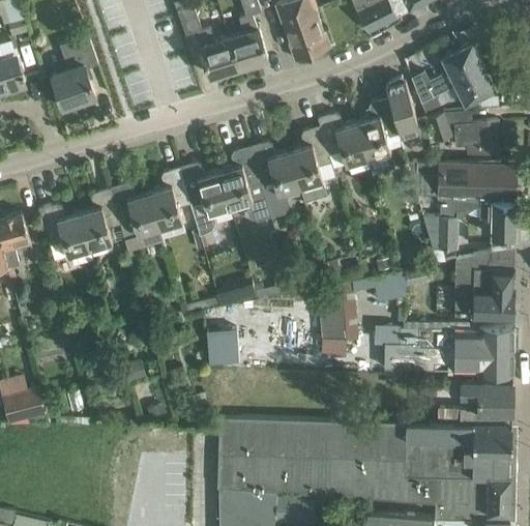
[(18,0),(1,0),(7,23),(23,19),(18,0)]
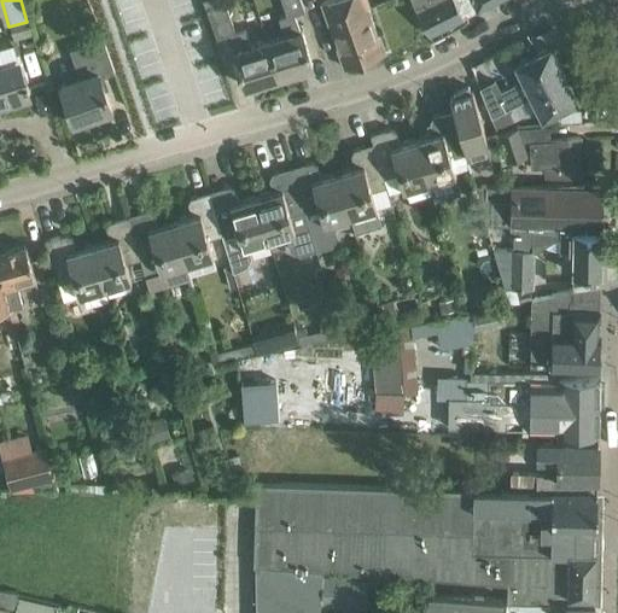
[(278,80),(266,45),(250,50),(245,34),(234,36),(223,5),(220,6),(217,0),(213,0),(203,4),(216,42),(229,39),(235,56),(232,56),(243,91),(278,80)]
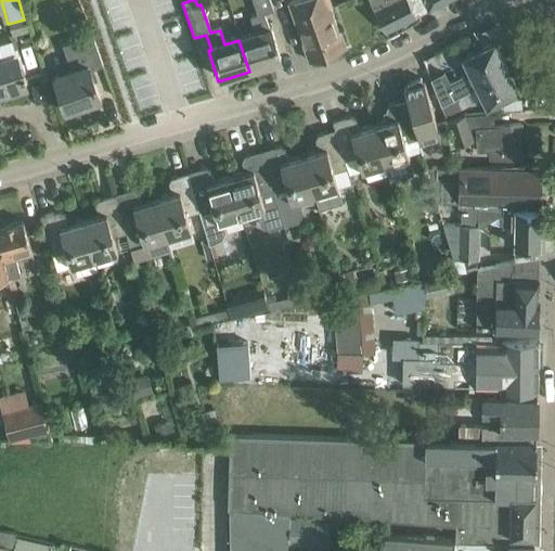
[(250,0),(257,17),(249,20),(255,36),(240,40),(249,72),(280,63),(270,31),(269,33),(263,17),(272,13),(267,0),(250,0)]
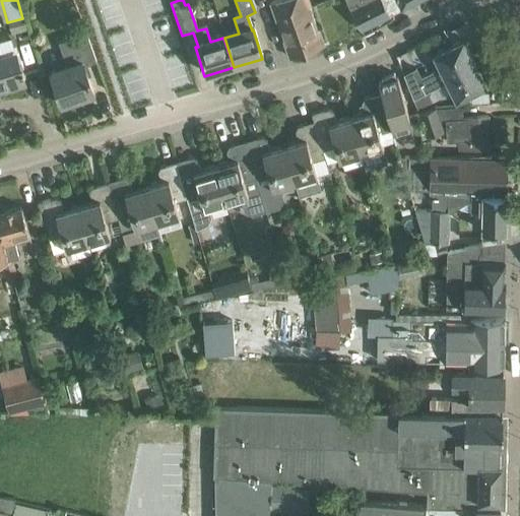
[(323,48),(317,28),(306,0),(286,0),(269,6),(288,60),(323,48)]
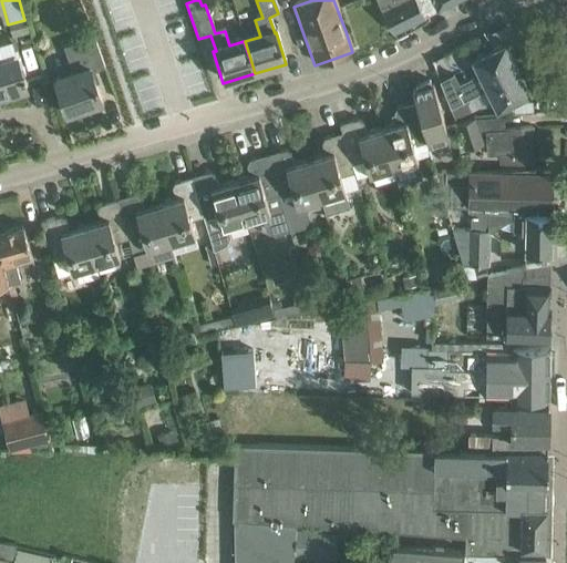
[(374,0),(378,6),(392,36),(463,0),(374,0)]
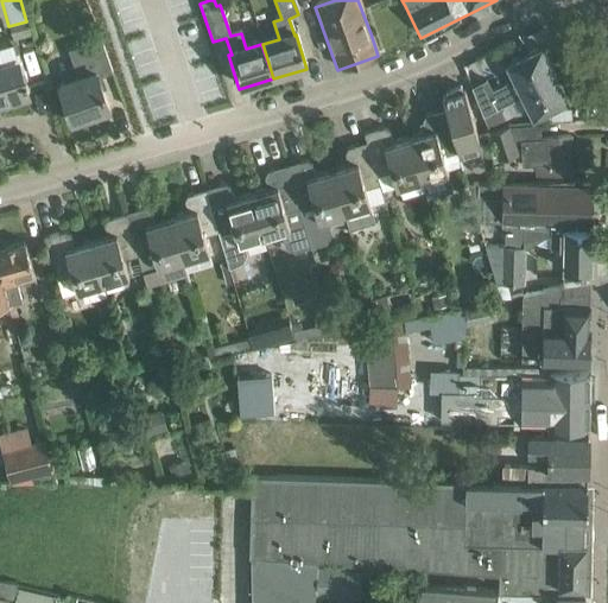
[(26,21),(8,26),(14,44),(32,38),(27,21),(26,21)]
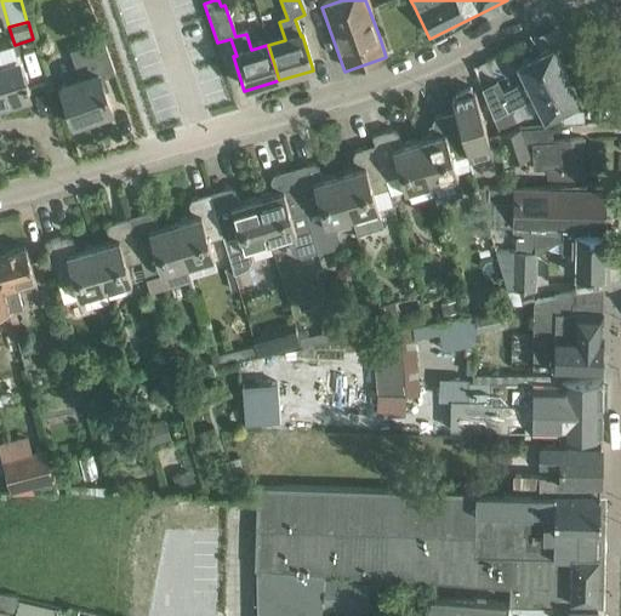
[(115,78),(107,55),(103,43),(69,55),(79,83),(61,90),(73,127),(110,114),(100,83),(115,78)]
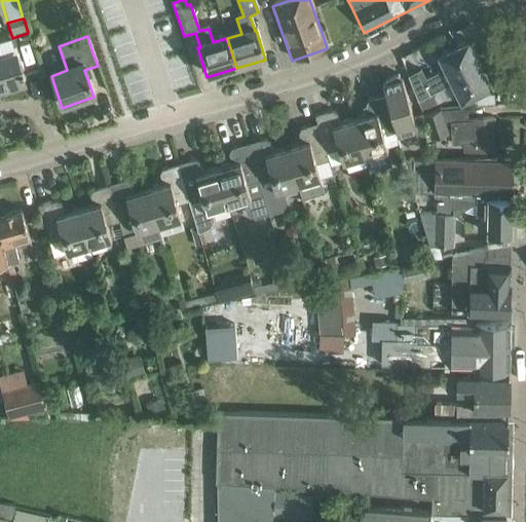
[(420,72),(407,79),(417,102),(417,104),(418,103),(481,72),(467,43),(450,51),(438,58),(445,72),(425,82),(420,72)]
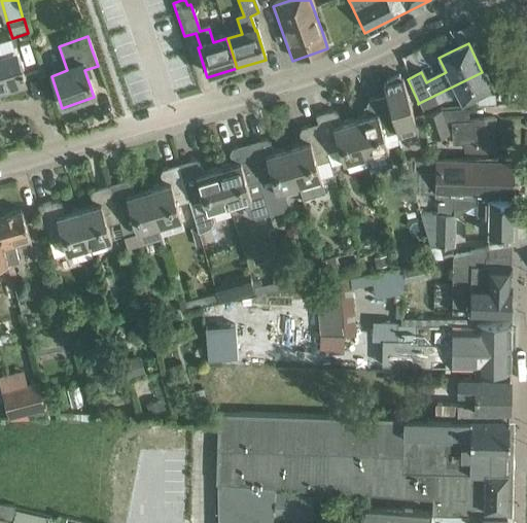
[(0,95),(25,88),(19,68),(14,57),(0,61),(0,95)]
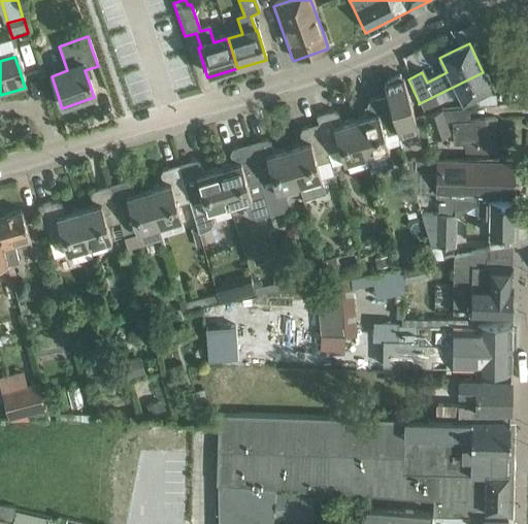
[(492,90),(483,72),(420,103),(424,112),(458,96),(462,104),(492,90)]
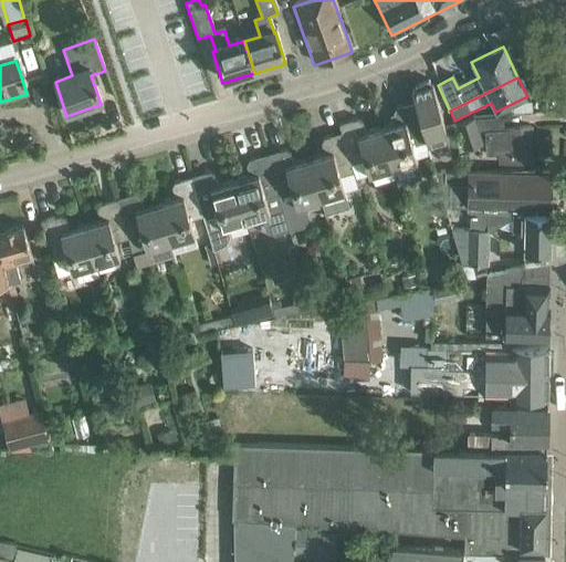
[(411,94),(415,105),(426,143),(427,147),(446,142),(448,152),(457,148),(454,125),(443,127),(432,87),(430,89),(428,83),(413,91),(415,93),(411,94)]
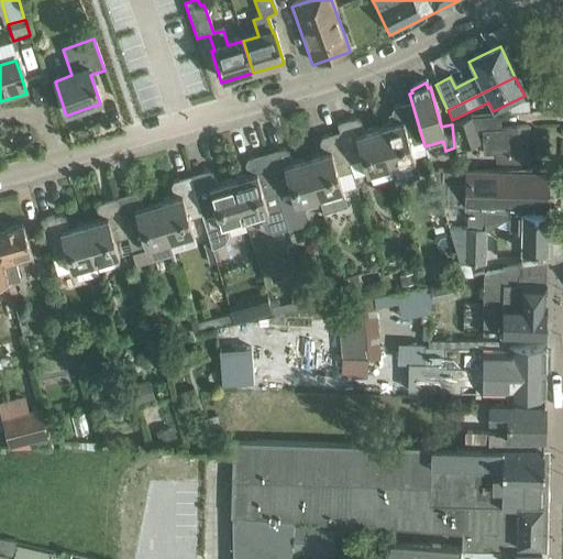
[(395,125),(378,131),(389,170),(415,162),(409,146),(423,142),(412,105),(394,110),(390,114),(395,125)]
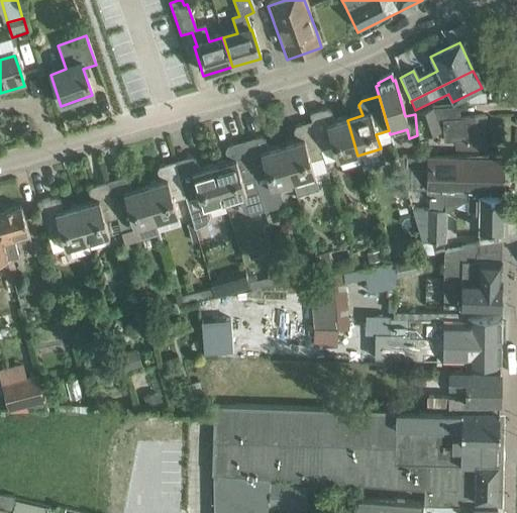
[(433,110),(415,115),(423,138),(440,133),(433,110)]
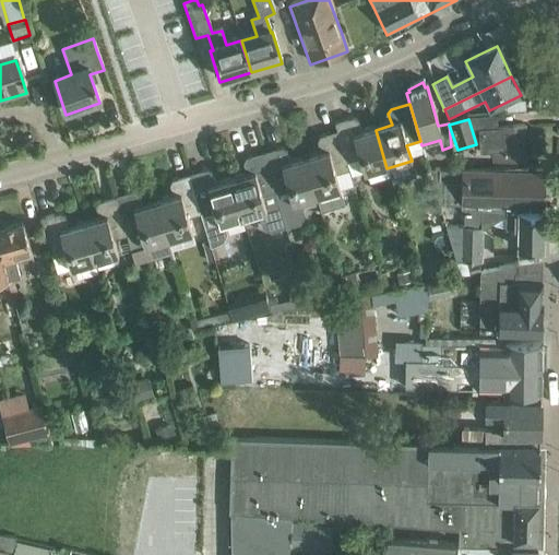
[(351,179),(387,168),(376,130),(360,134),(357,122),(353,120),(334,126),(336,134),(348,173),(351,179)]
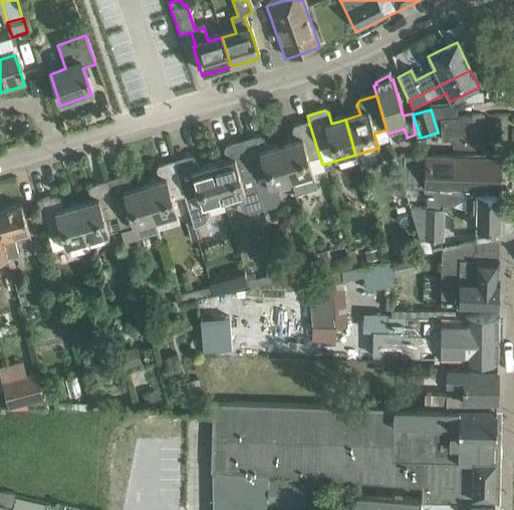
[(454,150),(463,150),(483,149),(481,118),(439,121),(441,143),(453,142),(454,150)]
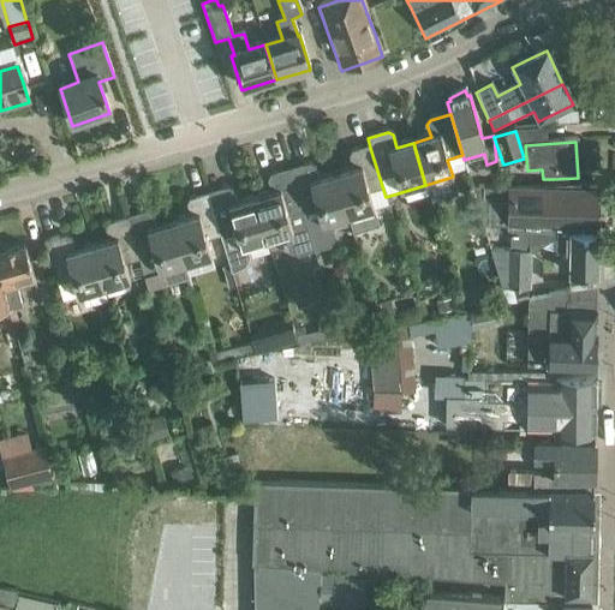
[(352,171),(335,175),(347,217),(352,235),(380,228),(374,210),(369,193),(383,190),(370,148),(351,153),(348,159),(352,171)]
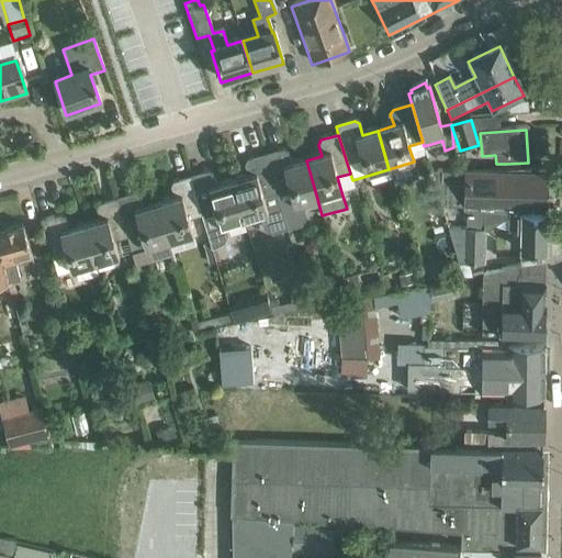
[(317,200),(306,160),(291,165),(288,154),(282,152),(265,156),(285,232),(301,227),(306,218),(302,204),(317,200)]
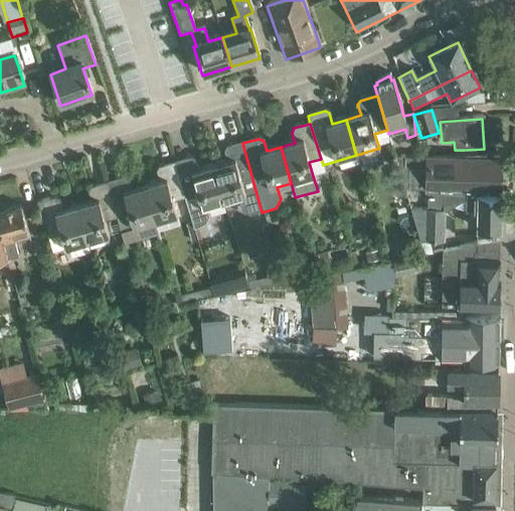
[(212,167),(222,202),(237,198),(241,211),(249,216),(262,212),(242,143),(226,148),(223,153),(226,163),(212,167)]
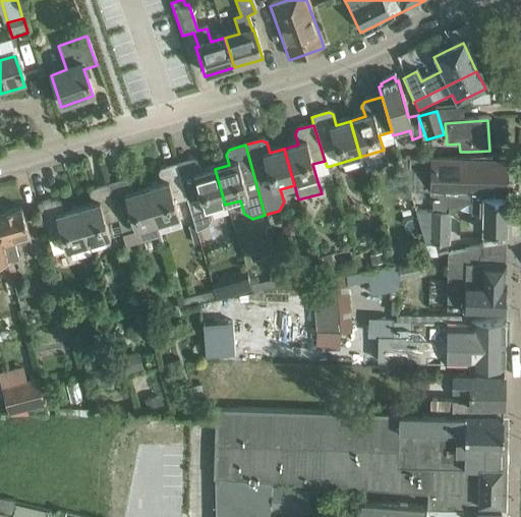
[(428,198),(470,198),(504,199),(504,192),(506,192),(507,163),(505,163),(506,157),(493,157),(472,159),(453,161),(453,162),(409,161),(409,162),(400,162),(408,187),(413,187),(413,192),(429,192),(428,198)]
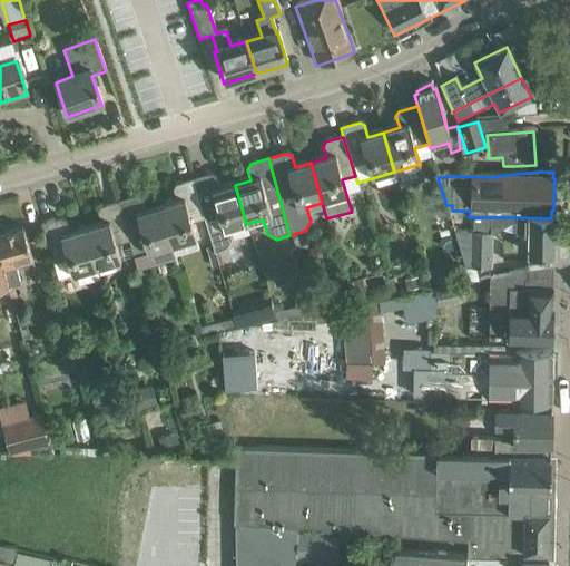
[(246,224),(235,185),(219,189),(216,178),(212,176),(193,181),(204,220),(212,249),(214,254),(218,253),(227,249),(231,241),(228,230),(246,224)]
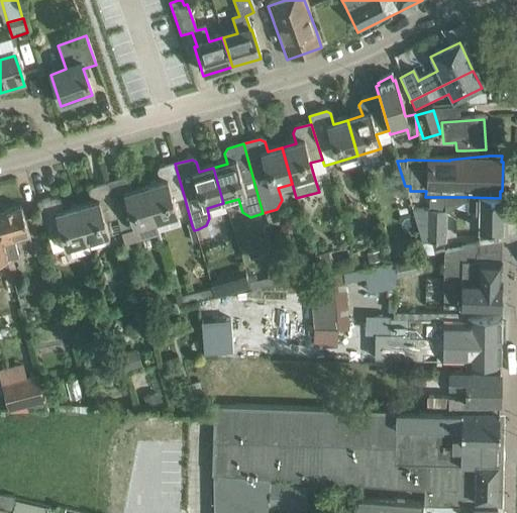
[(174,202),(185,199),(175,164),(159,169),(156,173),(159,184),(144,188),(154,223),(178,216),(174,202)]
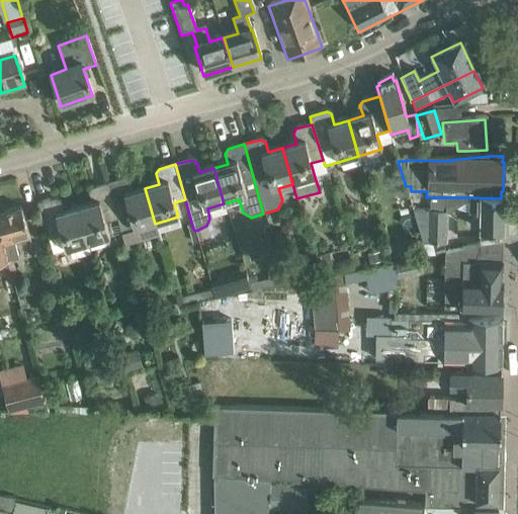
[(155,224),(145,188),(131,192),(127,182),(123,179),(106,184),(117,220),(116,220),(124,248),(159,238),(155,224)]
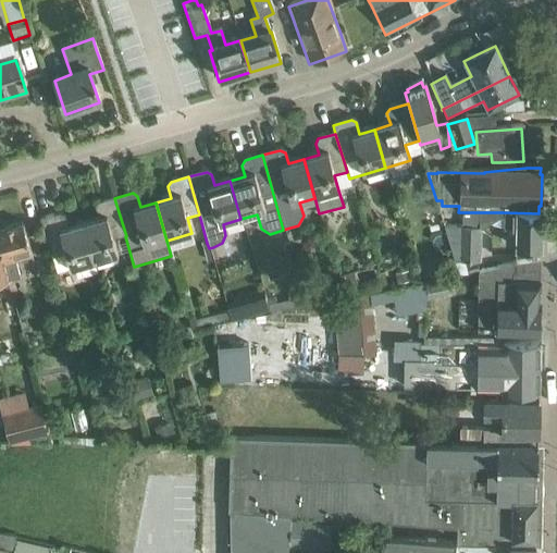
[(125,236),(126,236),(114,198),(97,204),(94,208),(98,220),(82,224),(94,262),(119,256),(114,240),(125,236)]
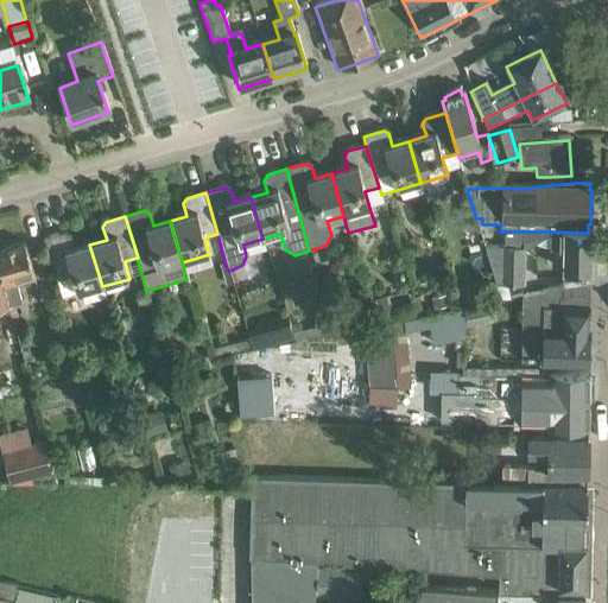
[(591,233),(588,233),(549,232),(549,252),(563,252),(563,274),(590,274),(591,233)]
